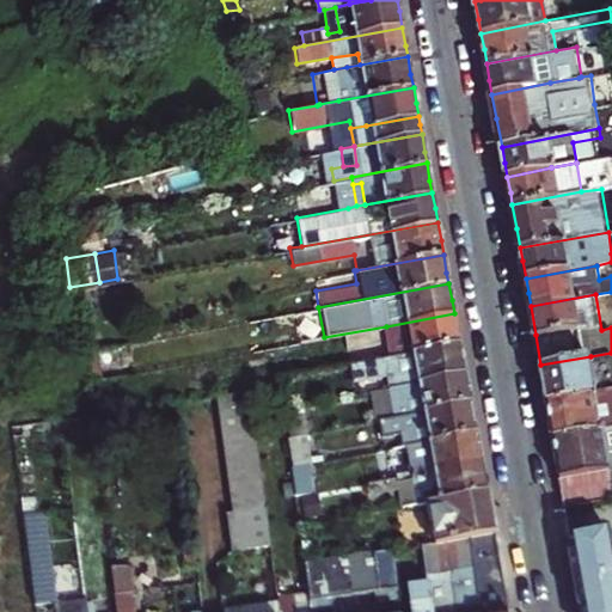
[(457,331),(454,313),(386,326),(391,356),(459,344),(457,331)]
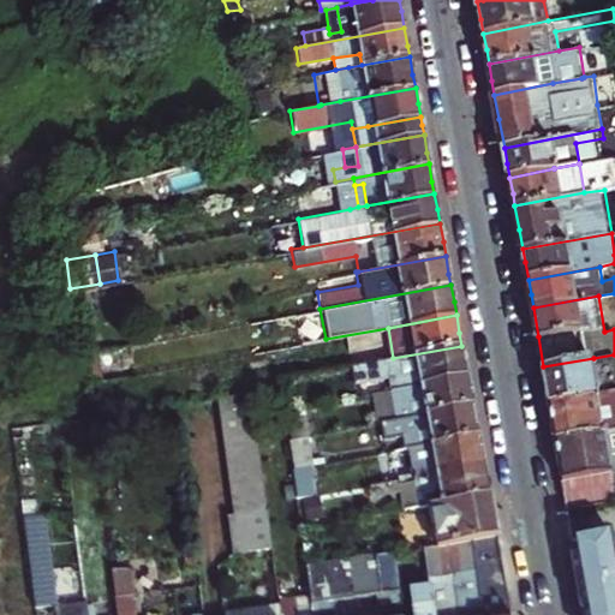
[(126,344),(90,350),(91,362),(127,354),(126,344)]
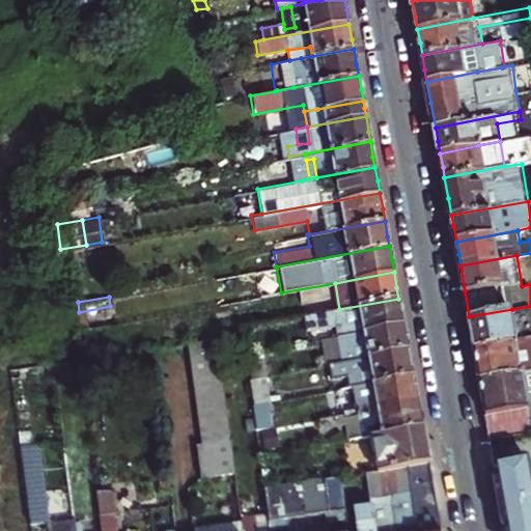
[(334,336),(403,324),(401,312),(398,299),(339,309),(301,316),(304,332),(332,327),(334,336)]
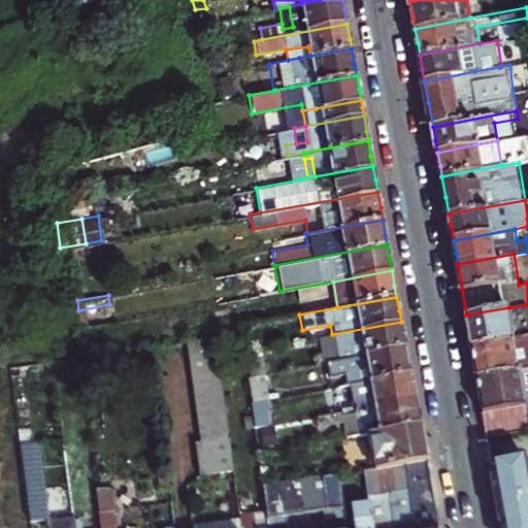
[(469,332),(472,345),(515,339),(509,307),(466,315),(469,332)]
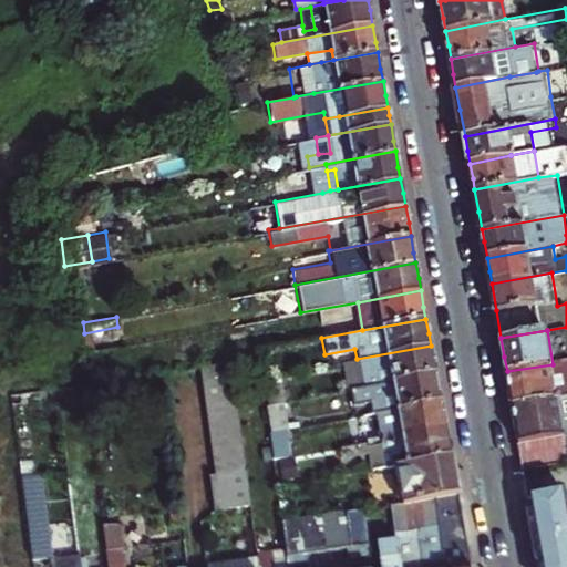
[(433,361),(431,346),(357,359),(344,361),(350,389),(435,373),(433,361)]
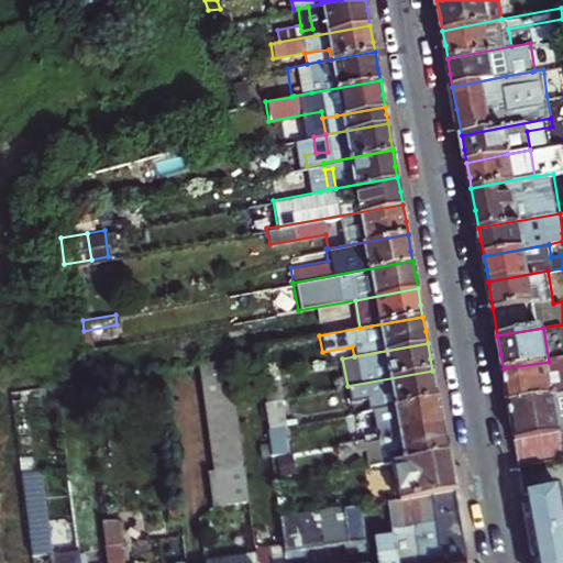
[(197,486),(201,518),(246,512),(225,357),(196,363),(211,484),(197,486)]
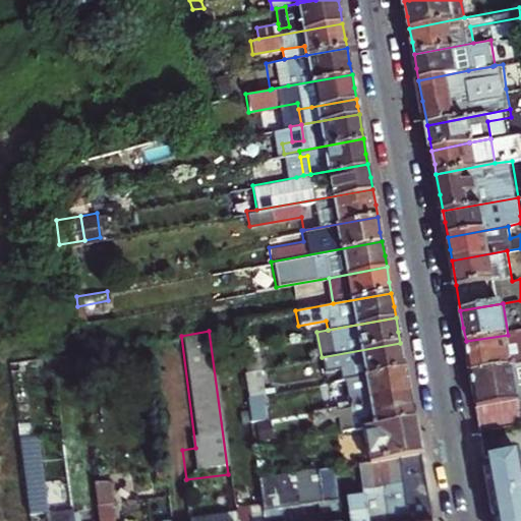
[(520,332),(508,335),(466,341),(468,356),(471,370),(520,362),(520,332)]
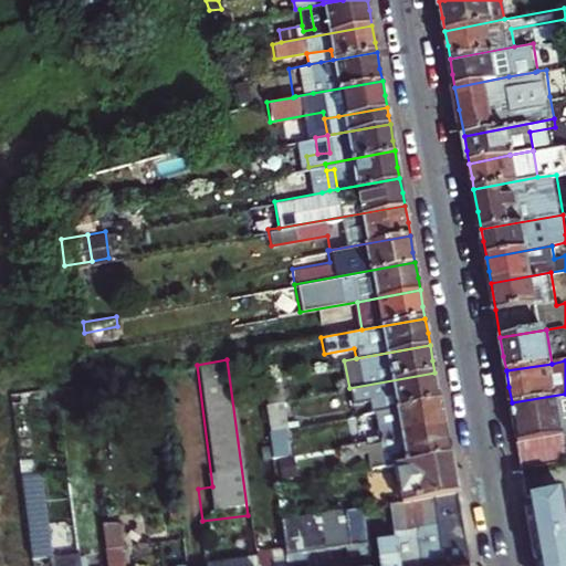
[(394,408),(440,400),(438,388),(435,373),(349,388),(354,416),(360,413),(371,412),(394,408)]
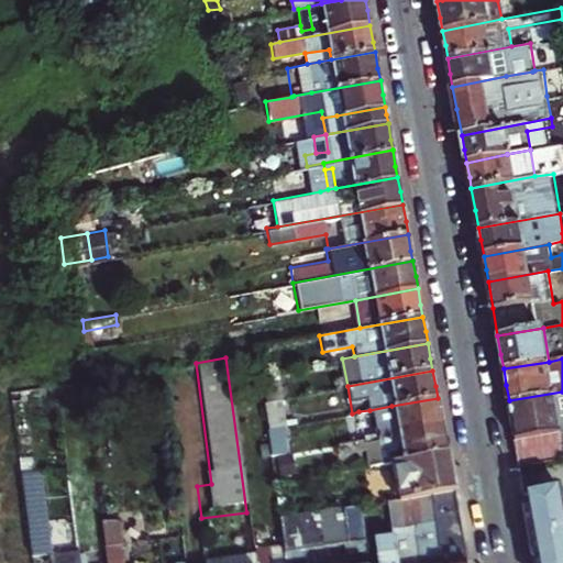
[(562,392),(509,400),(516,438),(521,465),(561,459),(556,433),(562,433),(560,418),(562,417),(562,392)]
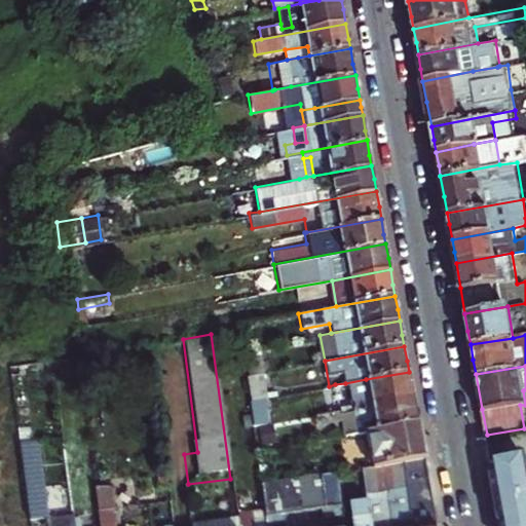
[(385,401),(412,396),(411,384),(409,372),(366,379),(345,383),(348,400),(346,400),(347,405),(337,407),(337,409),(340,409),(351,407),(365,404),(364,400),(384,397),(385,401)]
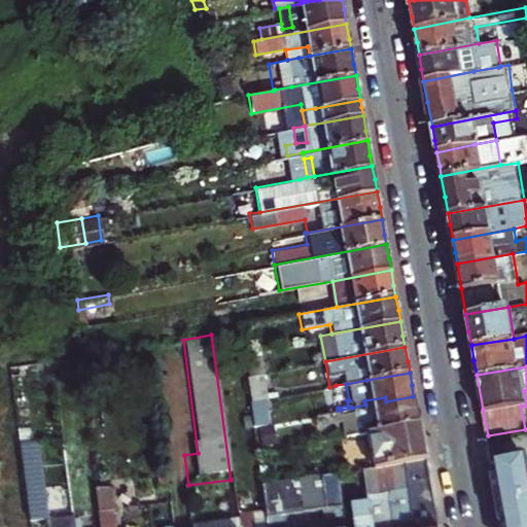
[(259,399),(256,374),(243,376),(247,402),(259,399)]
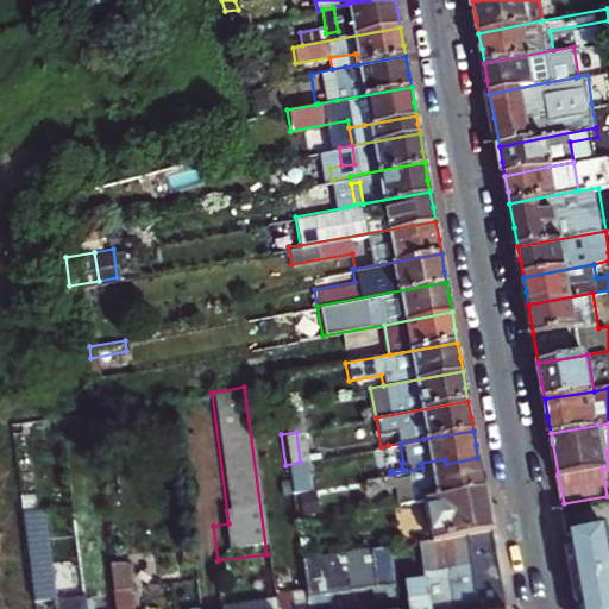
[(426,497),(483,488),(481,475),(477,458),(446,464),(445,459),(421,463),(422,468),(407,471),(412,500),(426,497)]
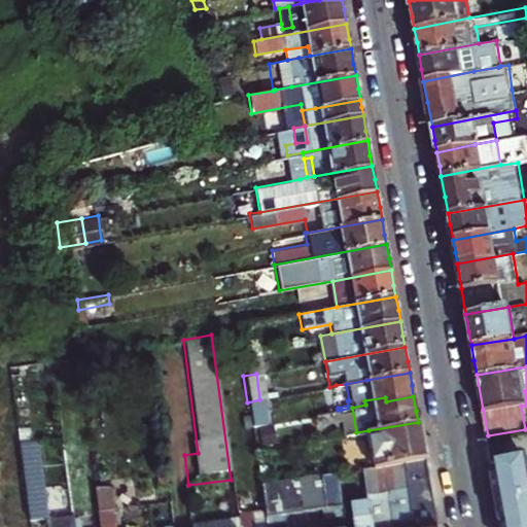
[(259,399),(247,402),(250,426),(264,423),(259,399)]
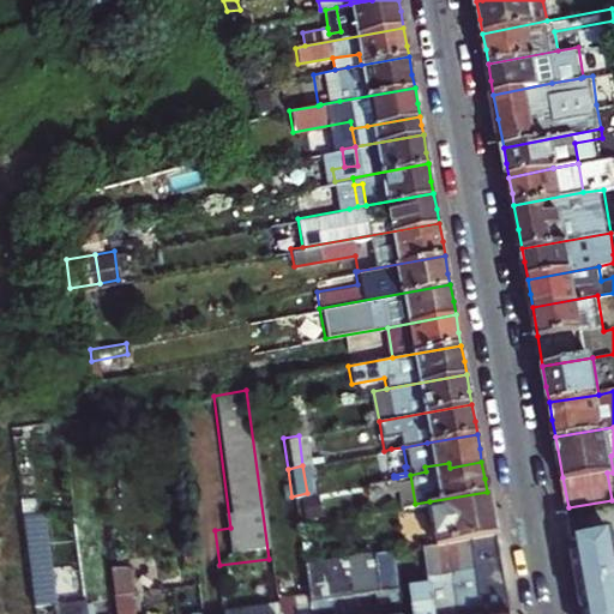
[(397,477),(402,506),(415,504),(410,475),(397,477)]
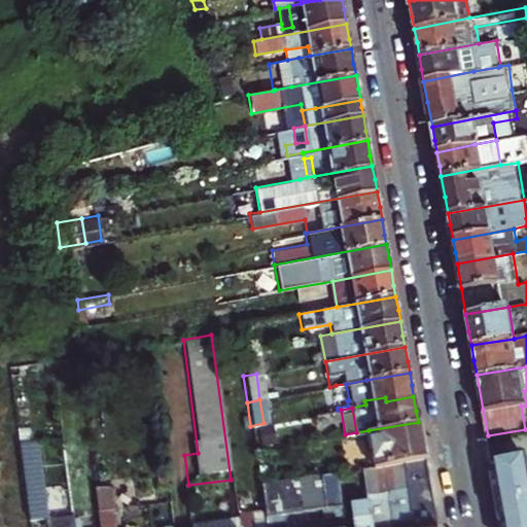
[(400,459),(423,455),(421,442),(418,422),(369,430),(373,464),(400,459)]
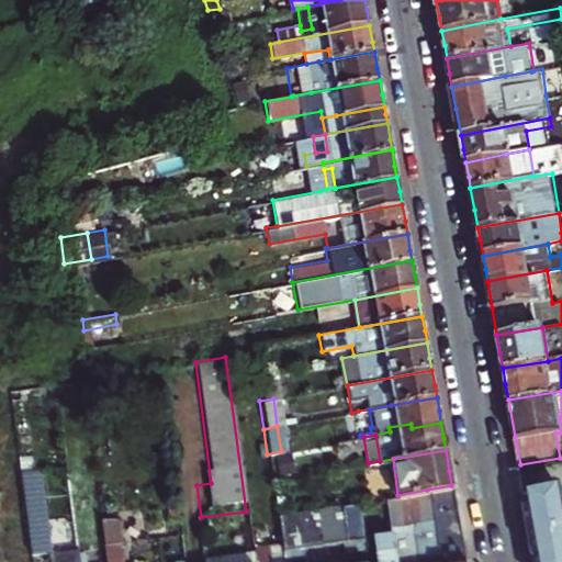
[(380,461),(384,497),(397,495),(393,459),(380,461)]
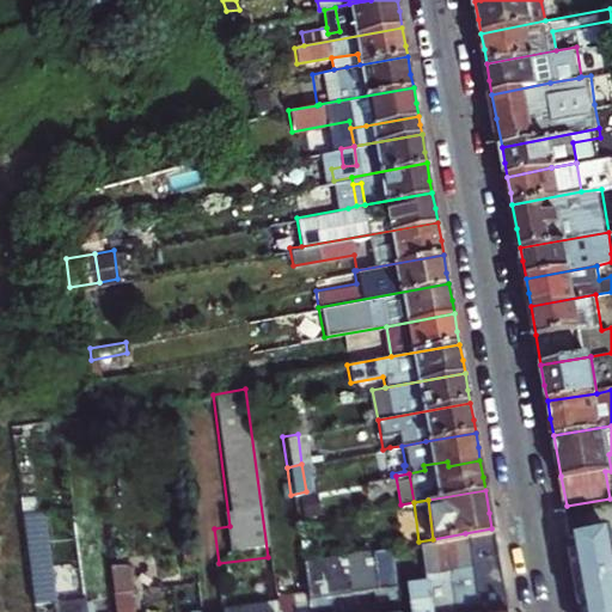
[(18,518),(32,515),(30,501),(17,502),(18,518)]
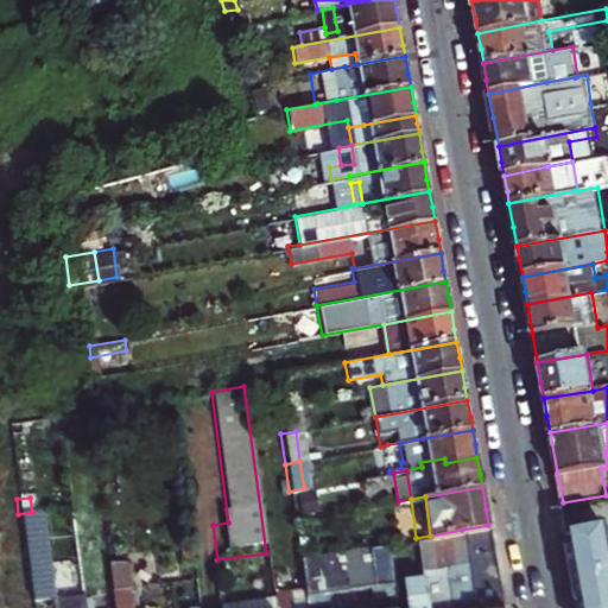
[(50,600),(51,600),(39,511),(32,512),(18,514),(31,603),(50,600)]
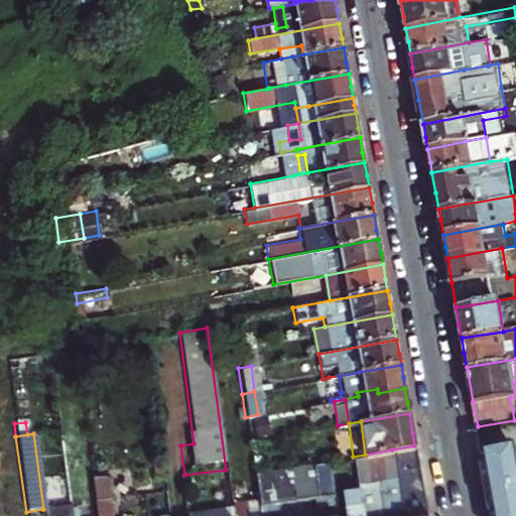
[(426,515),(414,445),(392,449),(401,515),(426,515)]
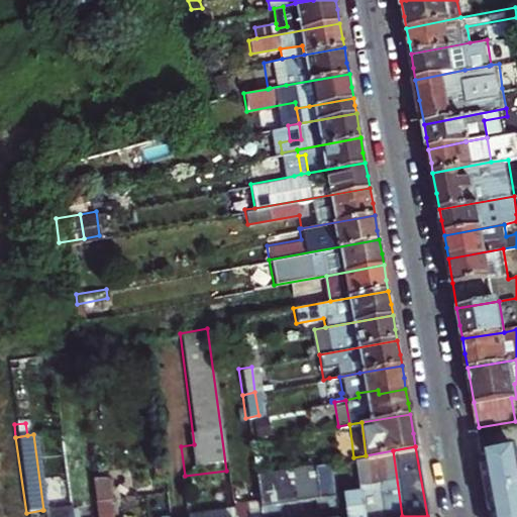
[(516,516),(516,449),(516,447),(483,452),(487,475),(494,516),(516,516)]
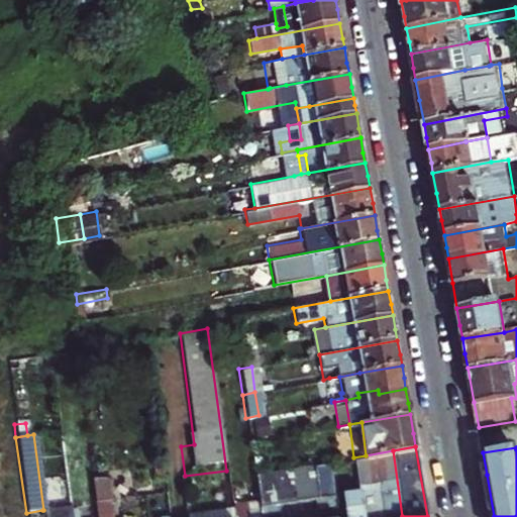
[(402,516),(393,450),(366,455),(353,457),(356,482),(357,489),(360,516),(402,516)]
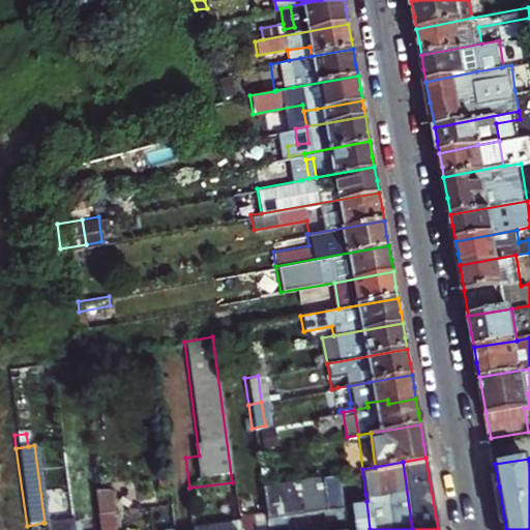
[(341,504),(337,474),(260,488),(263,512),(265,529),(282,526),(281,519),(342,509),(341,504)]
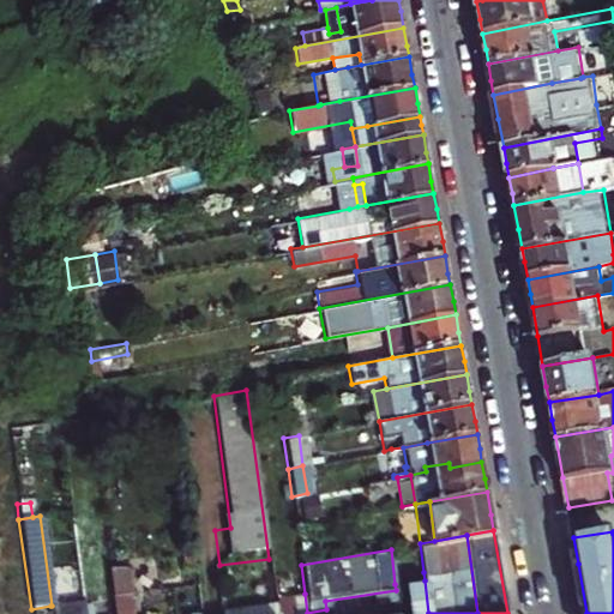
[(131,594),(127,566),(107,569),(112,596),(131,594)]
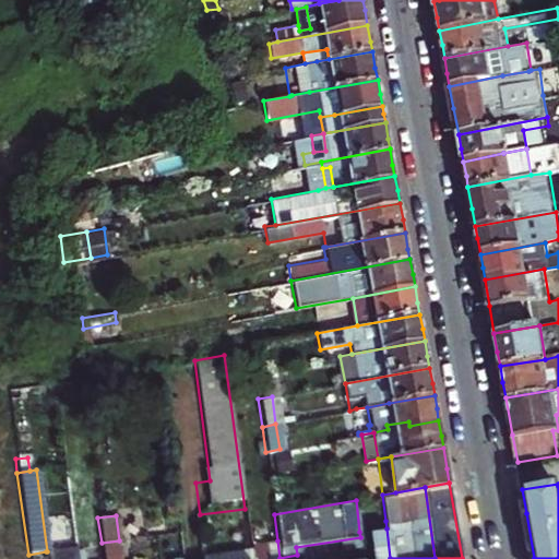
[(390,558),(387,528),(359,532),(360,537),(361,558),(390,558)]
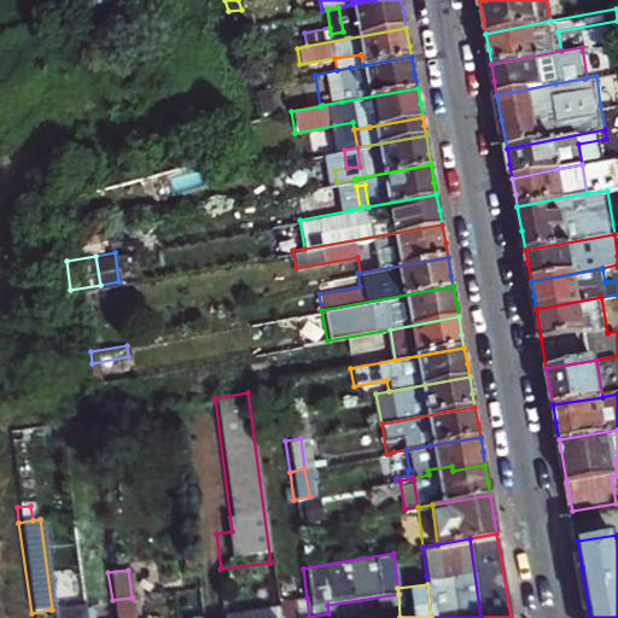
[(134,617),(132,598),(112,600),(115,617),(114,617),(134,617)]
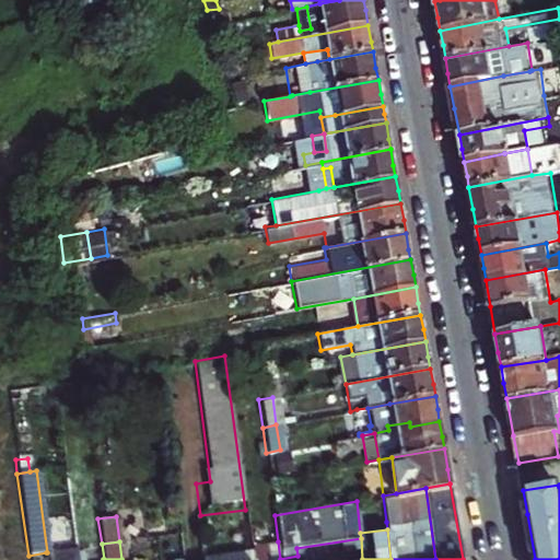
[(280,559),(278,541),(249,545),(252,559),(280,559)]
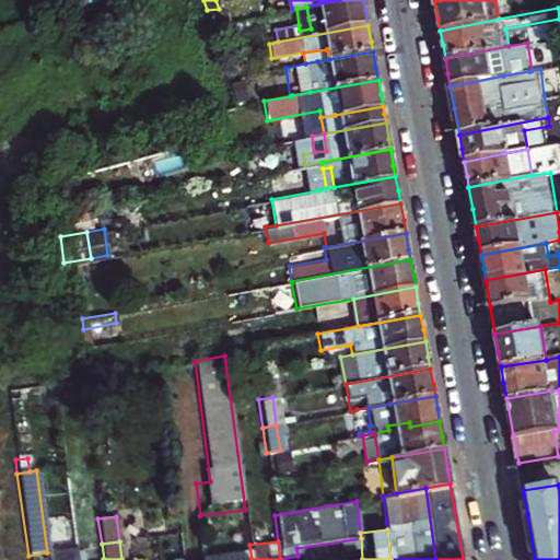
[(252,559),(249,545),(200,551),(201,559),(252,559)]
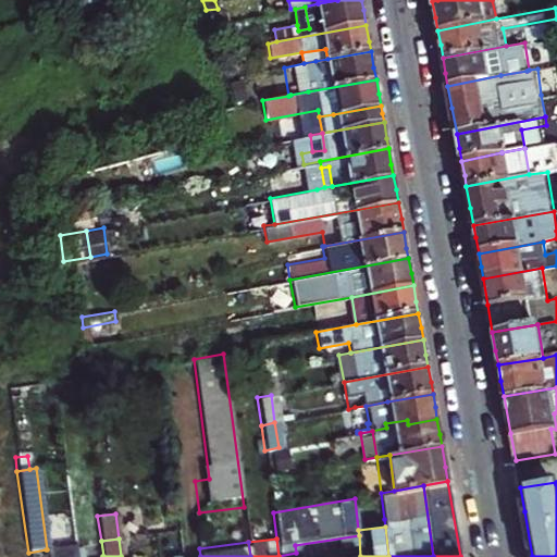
[(46,549),(46,556),(73,556),(72,545),(47,549),(46,549)]
